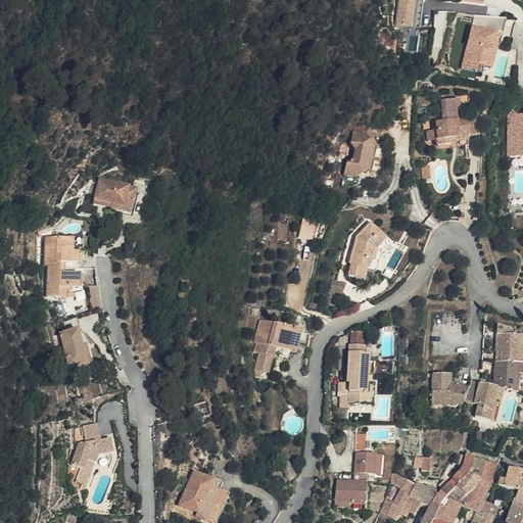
[(398,0),(396,24),(414,26),(417,0),(398,0)]
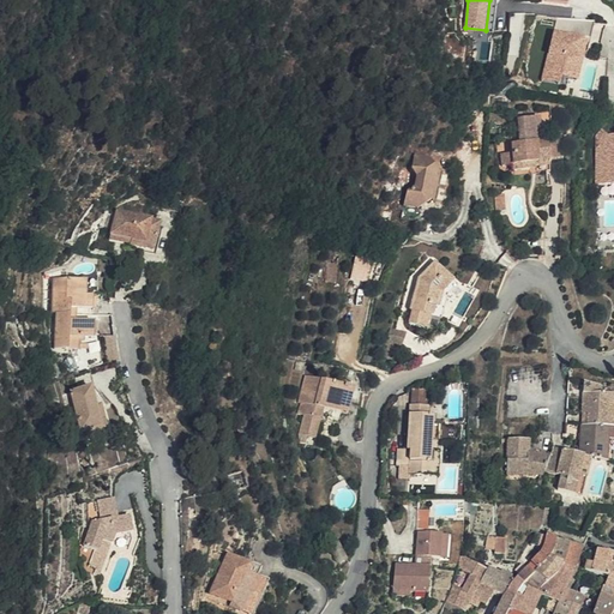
[(552,30),(542,82),(579,89),(585,61),(584,60),(589,37),(552,30)]
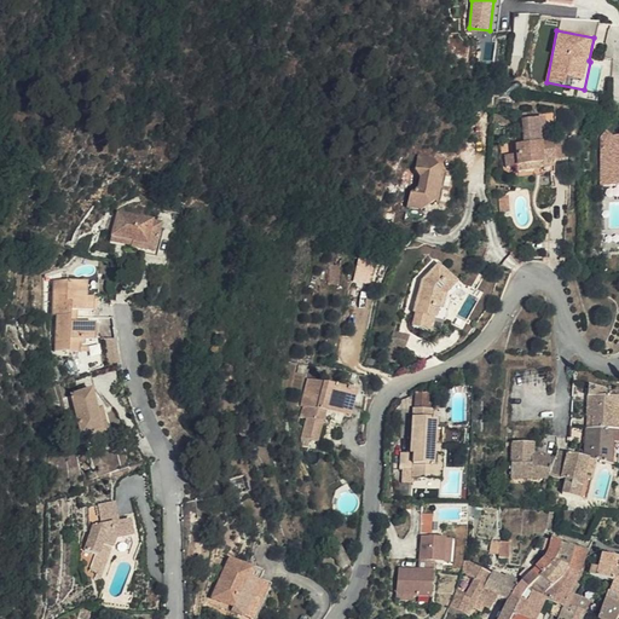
[(536,171),(536,169),(536,165),(543,163),(543,161),(553,161),(563,160),(565,160),(563,140),(541,143),(541,133),(544,132),(543,119),(522,120),(524,144),(515,144),(516,152),(505,154),(507,166),(518,165),(518,172),(536,171)]
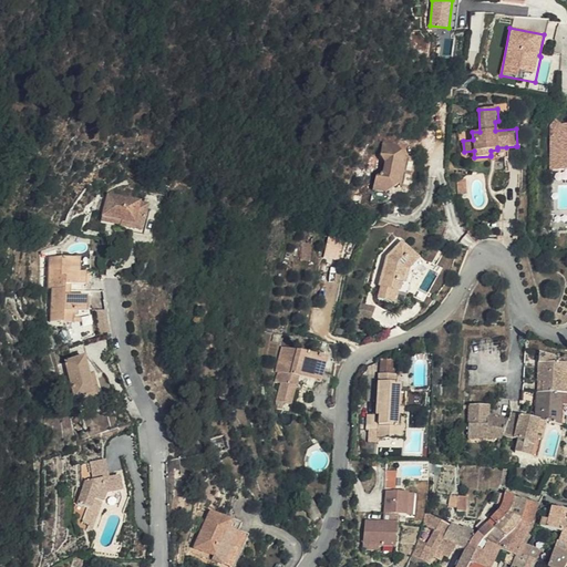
[(566,167),(566,125),(565,126),(560,122),(557,126),(555,168),(566,167)]
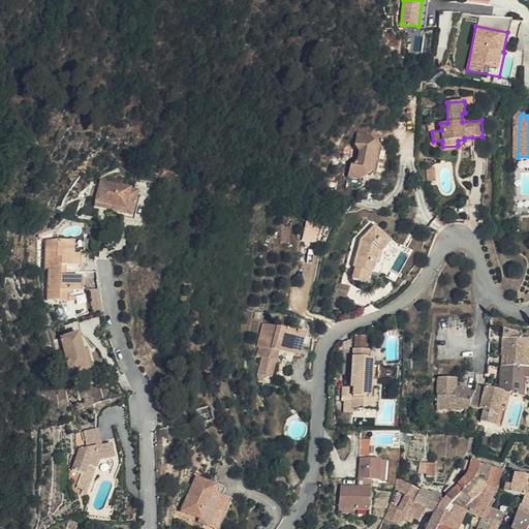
[(362,180),(362,179),(374,172),(371,165),(373,154),(378,150),(370,137),(359,134),(355,146),(360,152),(358,161),(351,165),(349,178),(362,180)]
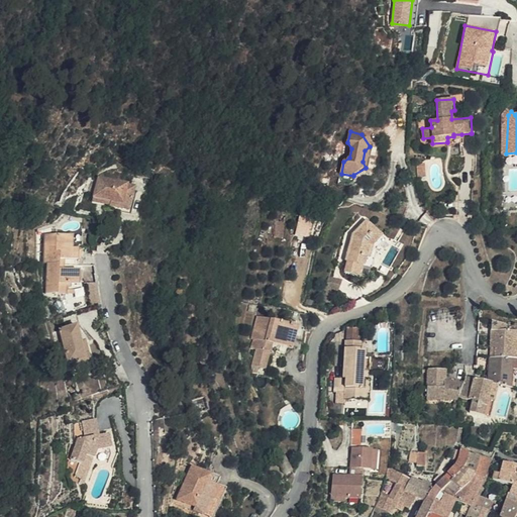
[(516,189),(512,189),(513,169),(505,168),(504,209),(516,209),(516,189)]
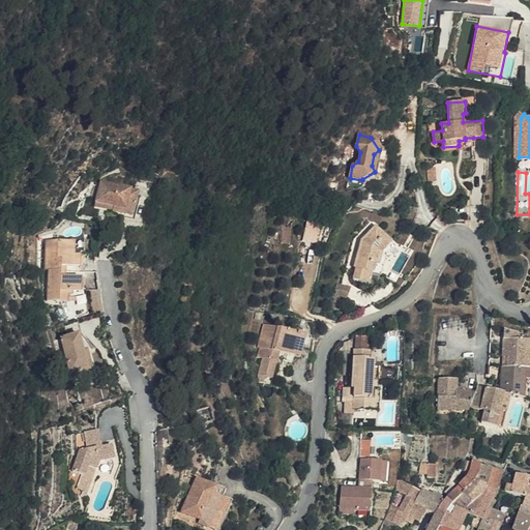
[(101,181),(95,202),(113,206),(126,210),(124,214),(138,217),(142,202),(136,200),(138,192),(101,181)]
